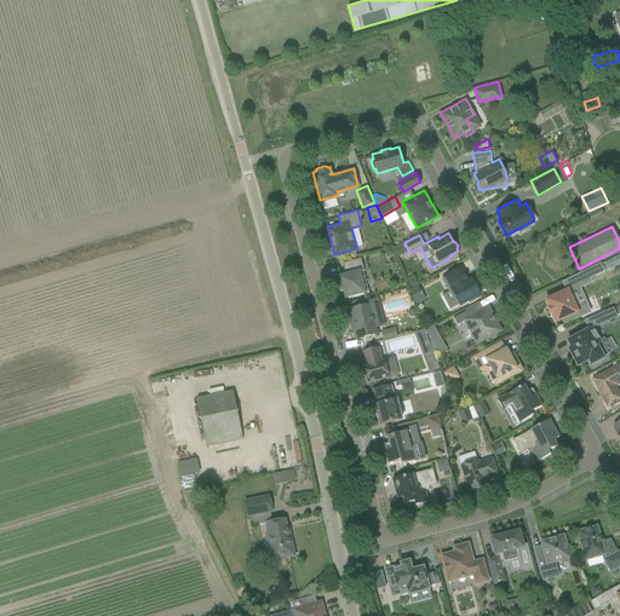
[(402,243),(395,248),(399,254),(407,249),(402,243)]
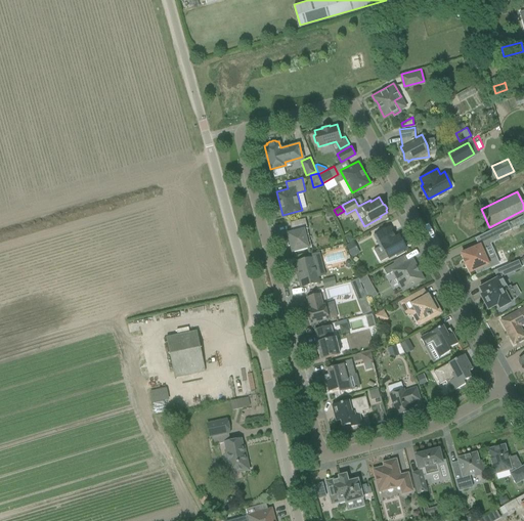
[(304,228),(308,227),(305,216),(290,220),(292,230),(287,231),(292,251),(309,246),(304,228)]
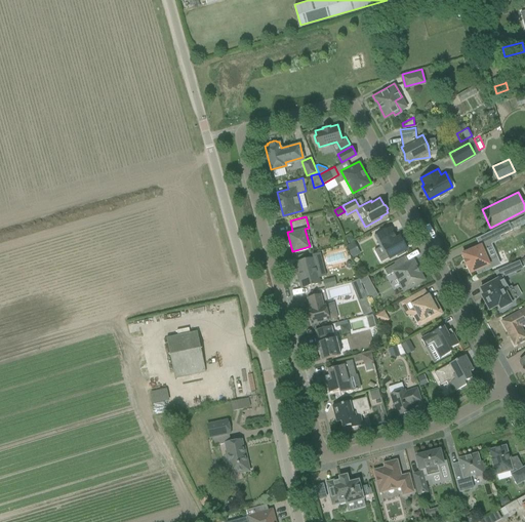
[(476,236),(480,245),(462,252),(465,258),(463,259),(467,266),(468,265),(471,271),(477,269),(478,271),(490,266),(487,258),(497,254),(492,242),(490,238),(500,234),(512,229),(509,221),(476,236)]
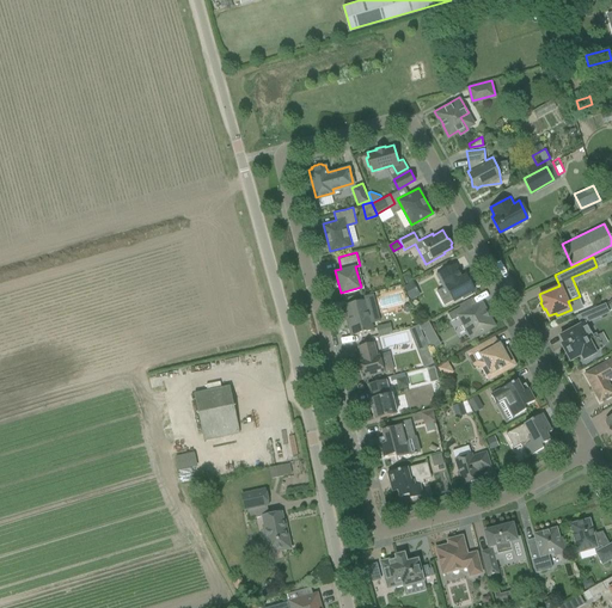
[(444,304),(453,299),(454,299),(475,288),(466,272),(461,275),(456,263),(439,271),(439,272),(436,274),(444,286),(436,289),(444,304)]
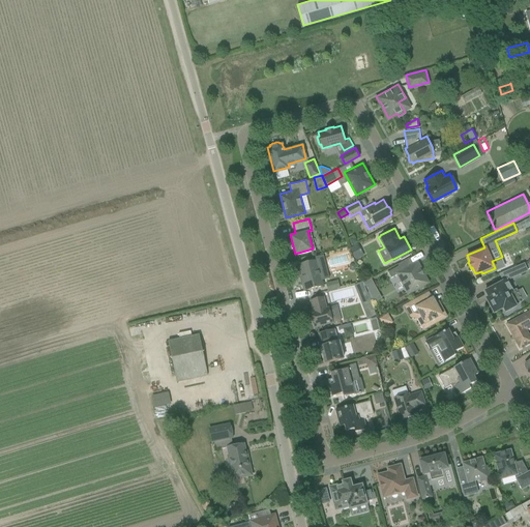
[(356,243),(350,246),(356,258),(362,255),(356,243)]
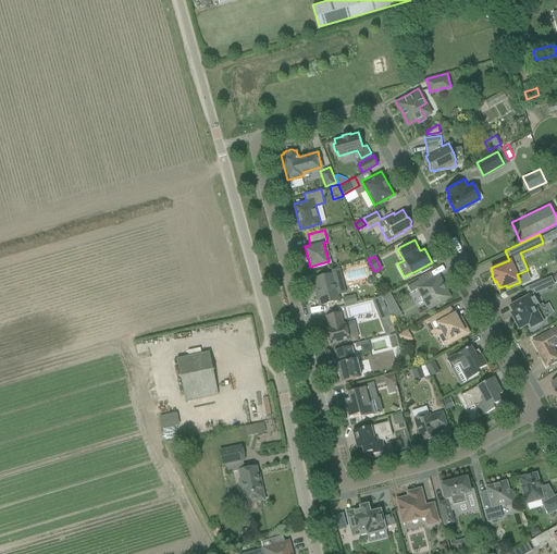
[(320,304),(338,298),(336,290),(338,288),(334,271),(314,277),(319,295),(318,295),(320,304)]
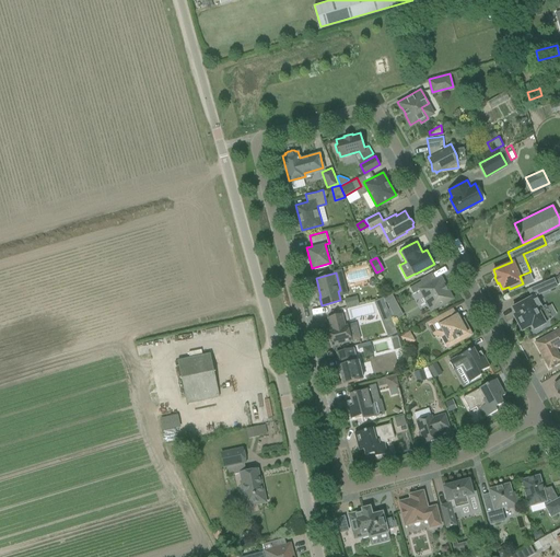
[(452,297),(447,289),(441,276),(424,285),(421,279),(410,286),(413,292),(420,288),(431,309),(439,304),(439,306),(446,302),(445,301),(452,297)]
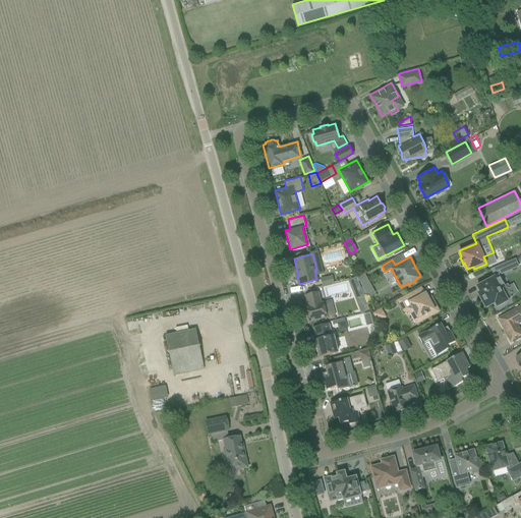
[(518,265),(515,257),(503,263),(507,270),(518,265)]
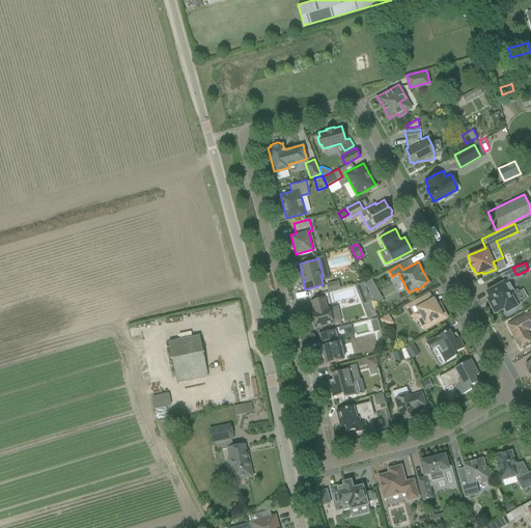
[(516,303),(523,300),(516,288),(513,290),(507,278),(504,280),(485,290),(490,297),(487,298),(495,312),(504,307),(506,311),(518,305),(516,303)]
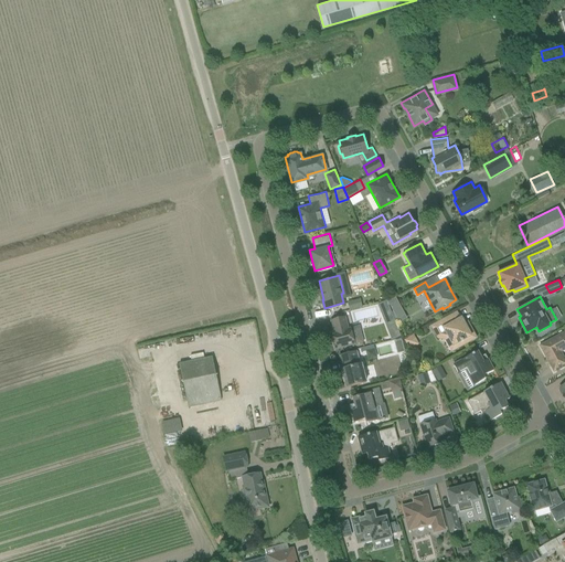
[(362,304),(360,297),(348,300),(350,307),(362,304)]
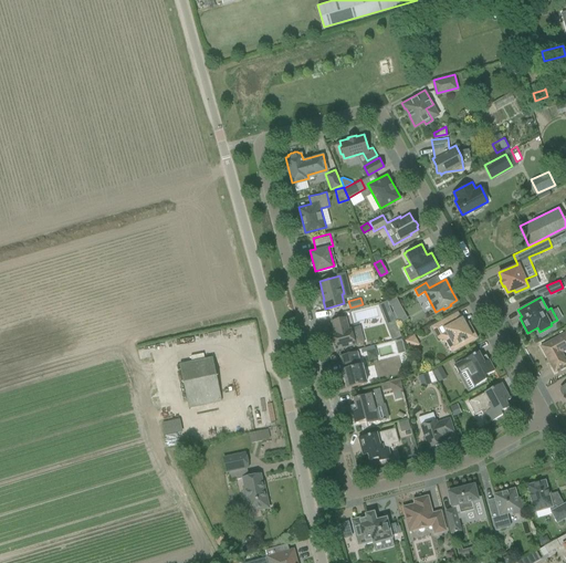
[(397,298),(389,302),(395,311),(395,312),(402,308),(397,298)]
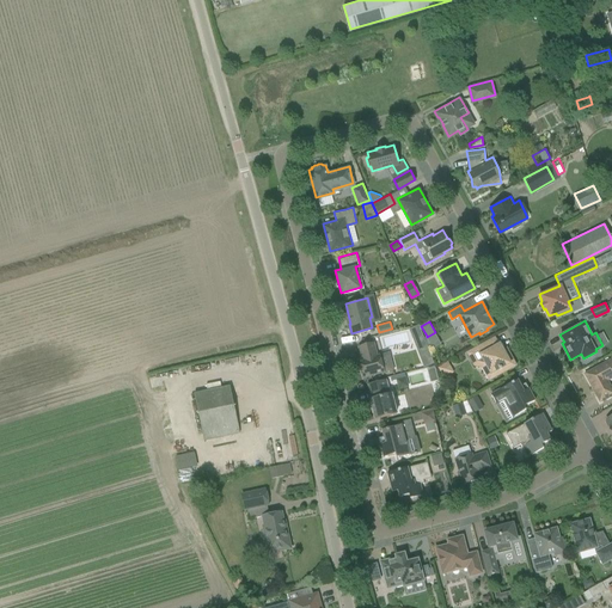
[(418,324),(409,327),(422,362),(432,357),(418,324)]
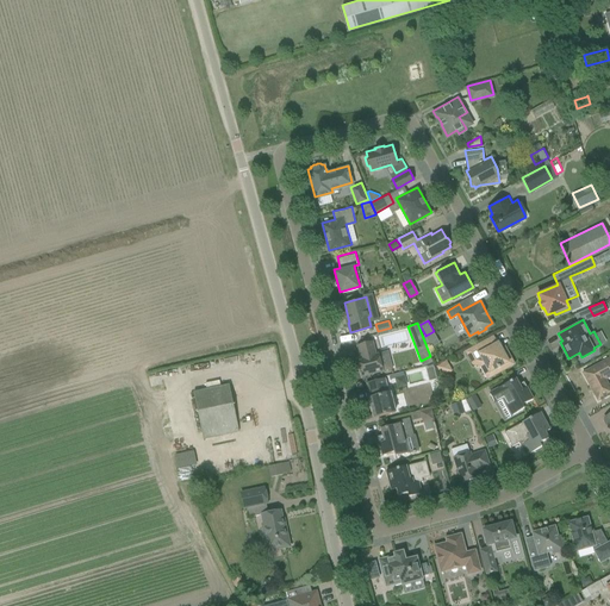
[(480,364),(484,360),(491,374),(514,362),(506,349),(503,351),(498,341),(497,342),(493,335),(477,344),(475,343),(465,349),(472,363),(480,364)]
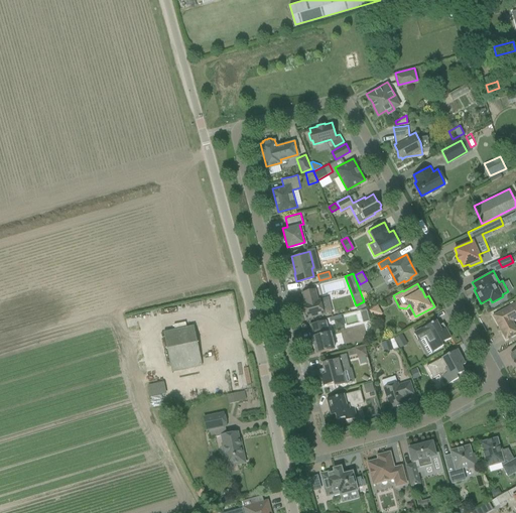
[(324,312),(324,311),(332,309),(329,295),(320,298),(317,298),(314,287),(302,290),(305,302),(302,302),(305,316),(324,312)]
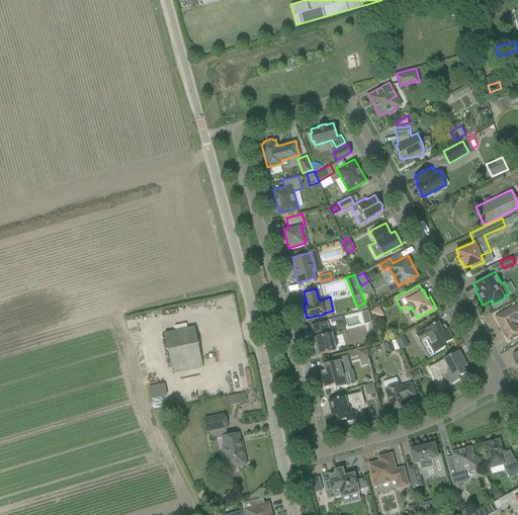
[(517,318),(517,303),(496,315),(508,338),(517,332),(517,326),(515,321),(517,318)]
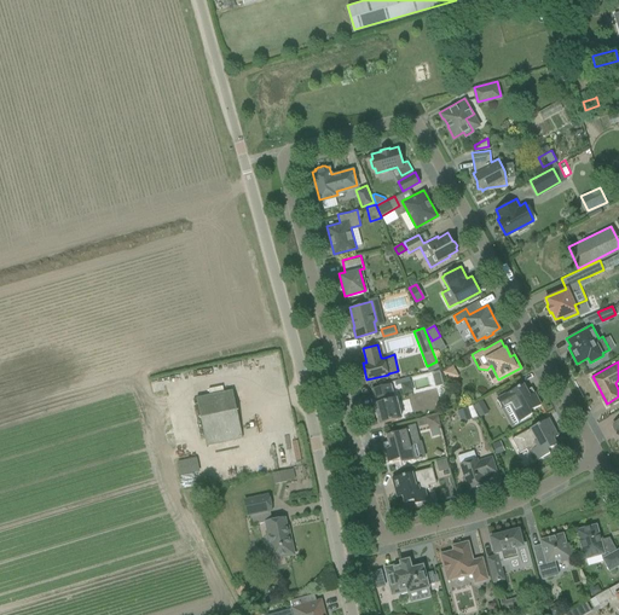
[(443,370),(447,381),(460,375),(453,364),(443,370)]
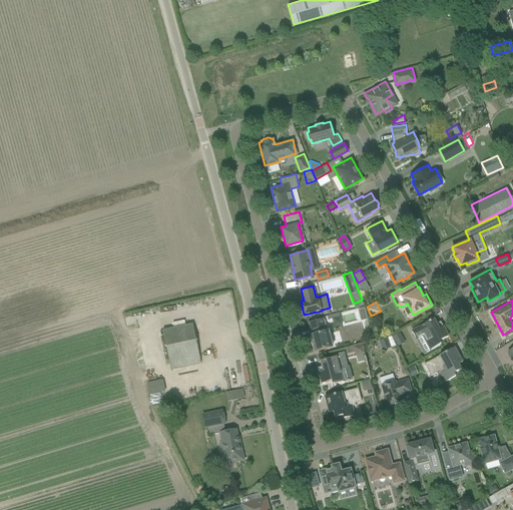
[(334,325),(343,323),(341,315),(332,317),(334,325)]
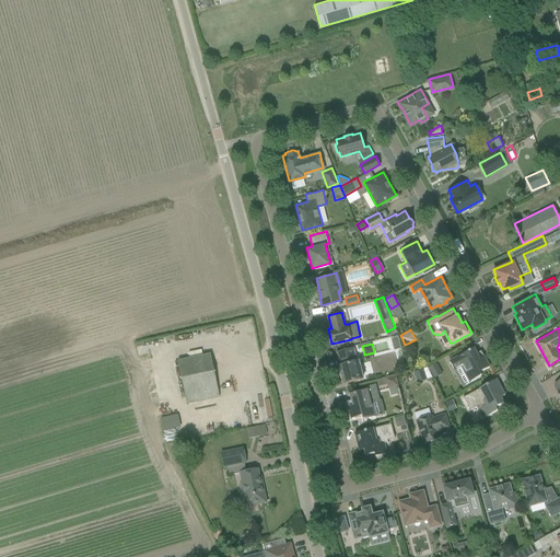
[(343,382),(354,379),(363,376),(358,358),(357,358),(353,346),(337,350),(340,363),(339,364),(340,370),(339,370),(340,376),(342,376),(343,382)]
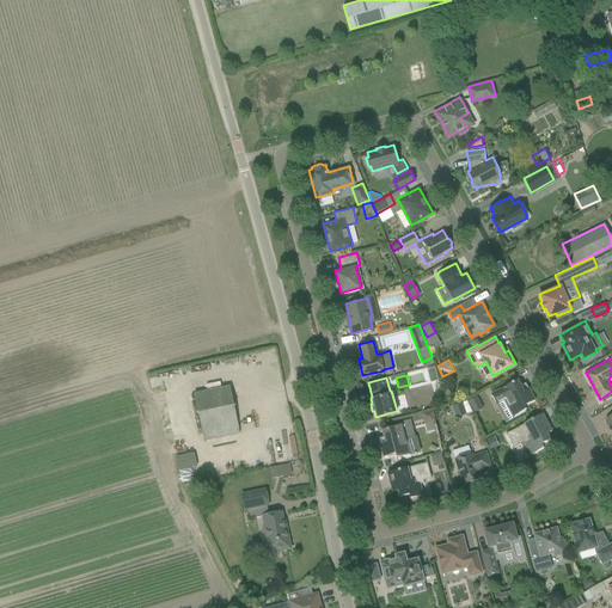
[(503,399),(513,416),(526,407),(524,404),(534,398),(528,386),(524,390),(518,378),(491,392),(496,403),(503,399)]
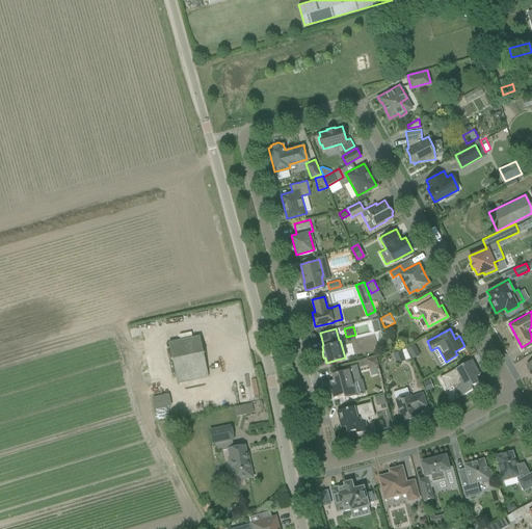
[(178,381),(209,375),(201,335),(169,341),(178,381)]
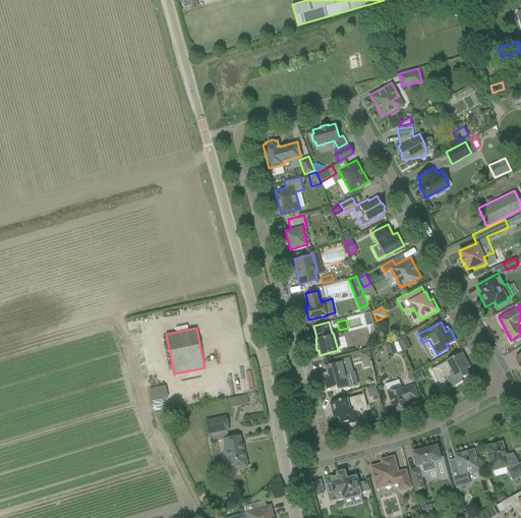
[(399,340),(402,345),(409,341),(406,336),(399,340)]
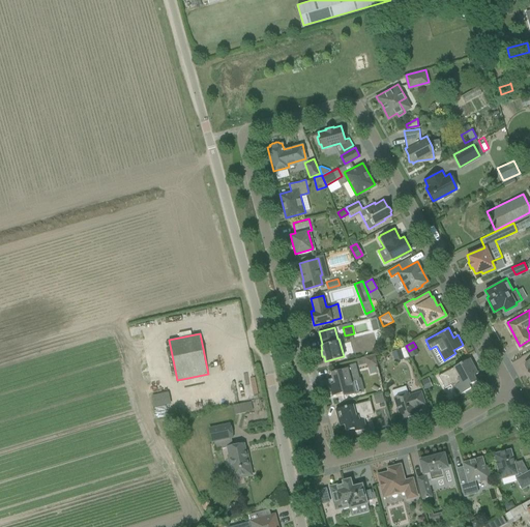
[(393,357),(404,354),(403,352),(402,348),(401,347),(391,350),(393,357)]
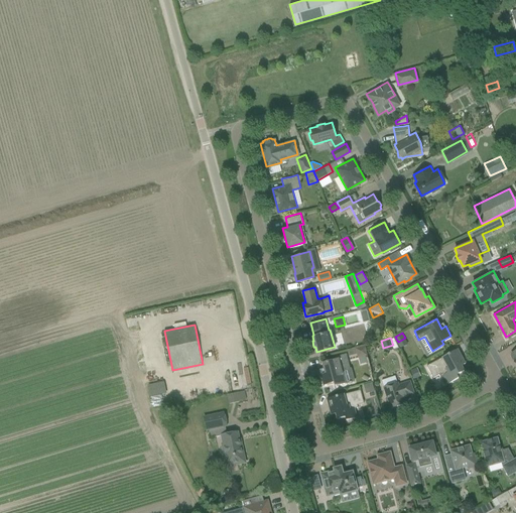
[(356,348),(357,352),(358,356),(367,354),(365,344),(356,347),(356,348)]
